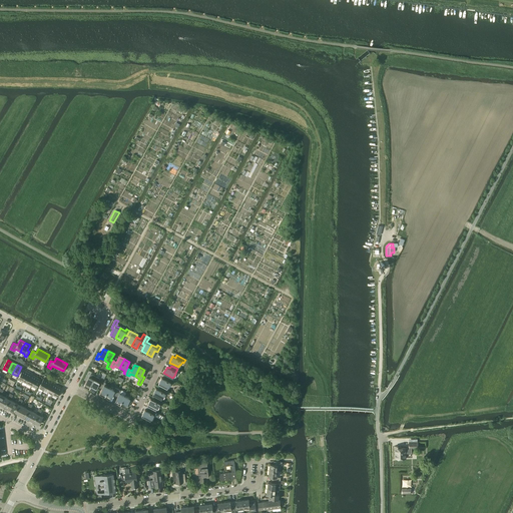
[(18,379),(22,381),(27,373),(22,370),(18,379)]
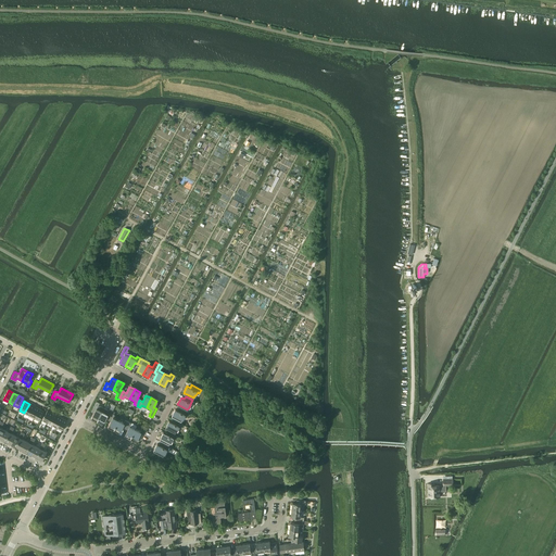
[(91,418),(97,420),(102,411),(103,407),(99,405),(99,403),(97,401),(91,409),(95,412),(91,418)]
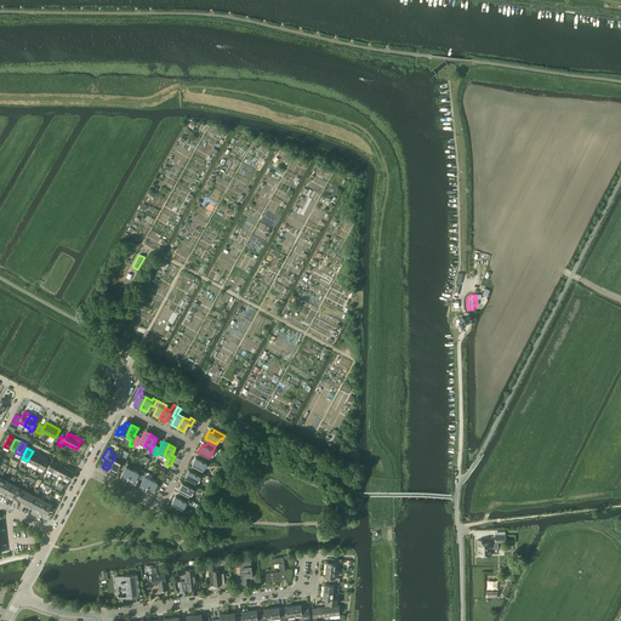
[(33,451),(27,461),(33,465),(38,454),(33,451)]
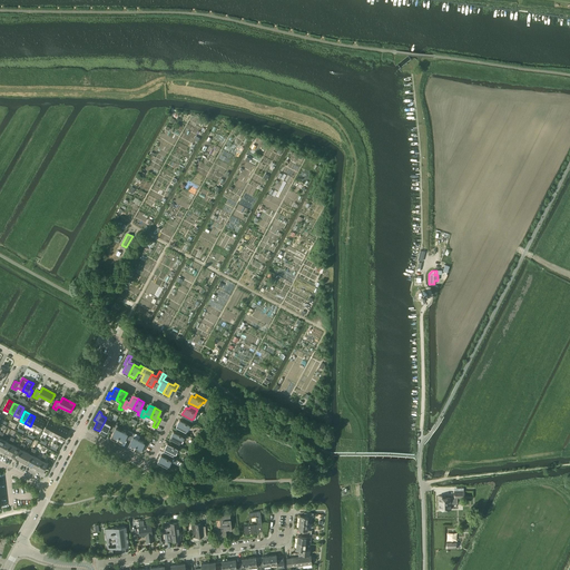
[(35,416),(30,426),(35,429),(40,419),(35,416)]
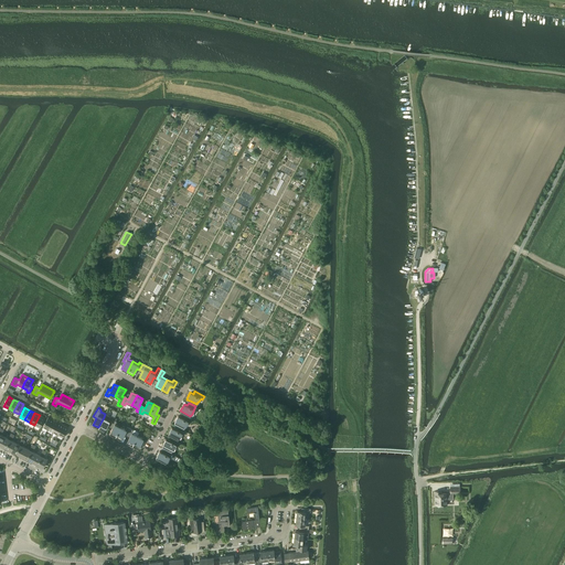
[(104,417),(98,427),(104,430),(107,424),(110,426),(115,417),(112,415),(110,417),(105,414),(104,417)]
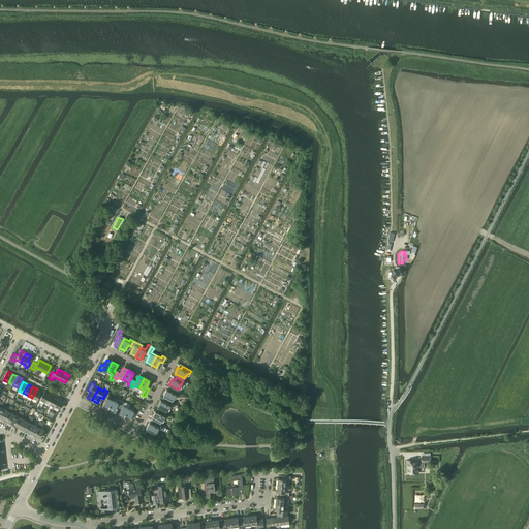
[(174,399),(177,395),(179,396),(180,393),(170,387),(169,391),(166,390),(163,396),(173,401),(174,398),(174,399)]
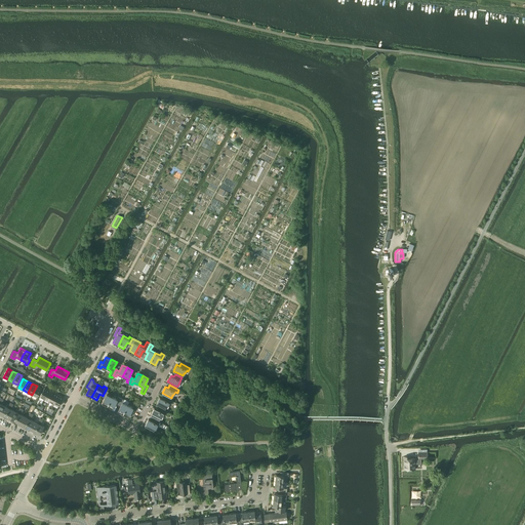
[(37,386),(32,395),(37,397),(42,389),(37,386)]
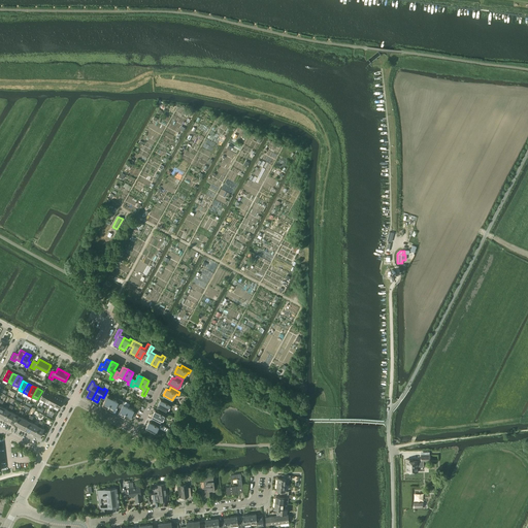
[(40,399),(44,401),(50,392),(44,390),(40,399)]
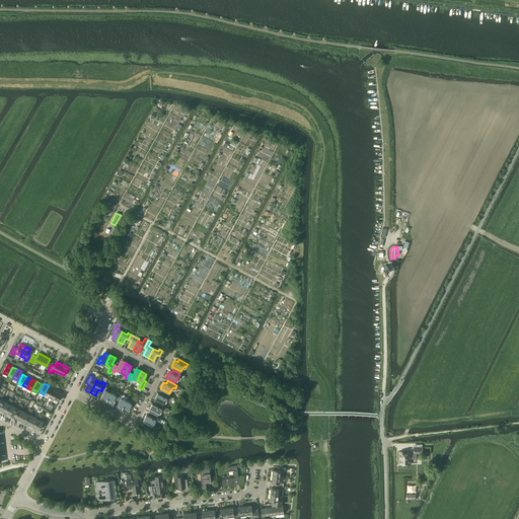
[(100,398),(105,401),(110,391),(106,389),(107,387),(106,387),(107,384),(105,383),(101,391),(103,392),(100,398)]
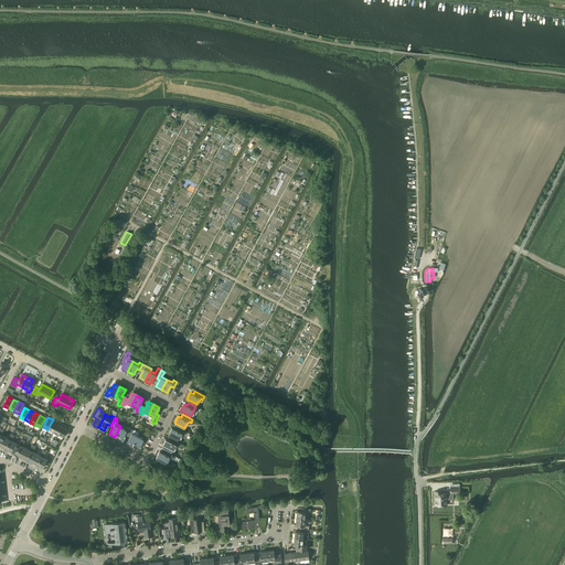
[(53,419),(48,429),(53,432),(57,423),(53,419)]
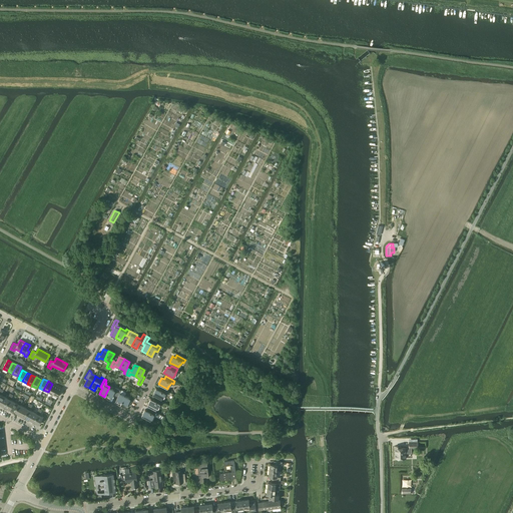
[(52,384),(48,392),(52,395),(57,386),(52,384)]
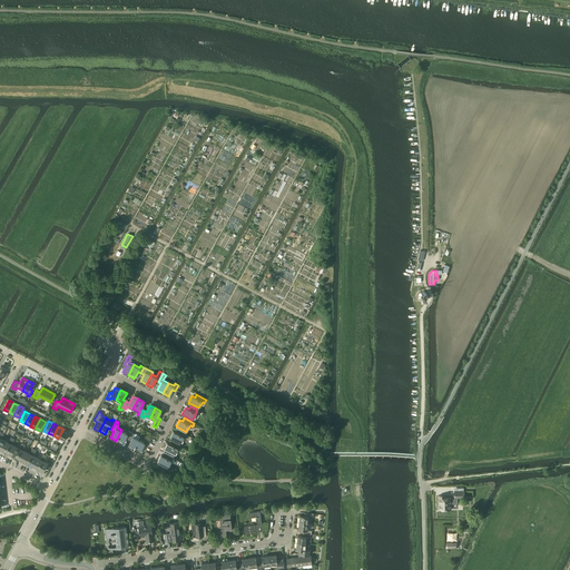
[(64,429),(58,439),(64,441),(69,431),(64,429)]
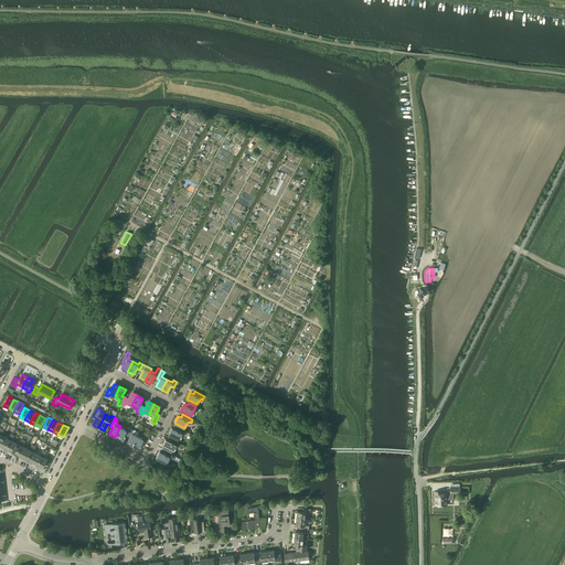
[(120,426),(115,437),(120,439),(125,433),(127,435),(130,428),(127,427),(126,429),(120,426)]
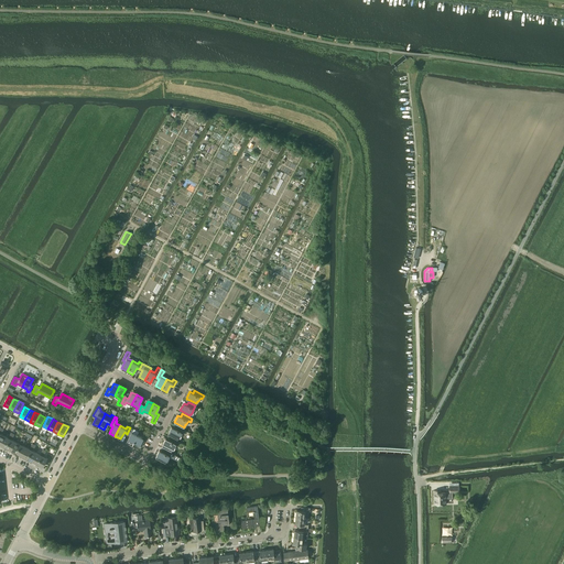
[(180,436),(182,433),(184,434),(185,431),(183,429),(175,425),(174,427),(172,426),(167,434),(177,438),(179,436),(180,436)]
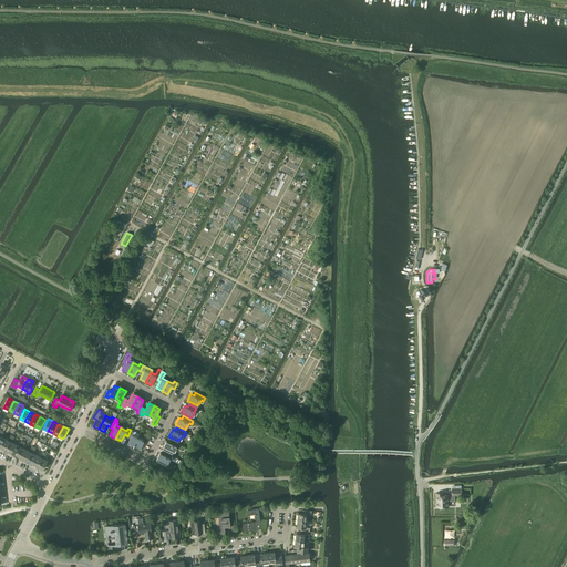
[(127,444),(133,447),(138,436),(133,434),(134,432),(131,430),(127,436),(131,437),(127,444)]
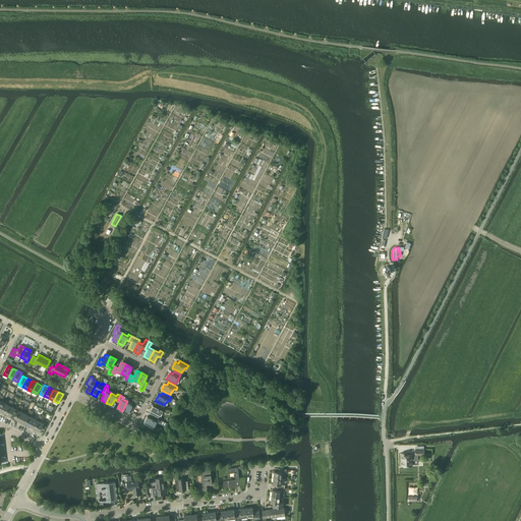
[(127,401),(122,411),(127,413),(130,407),(133,409),(137,401),(134,399),(131,404),(127,401)]
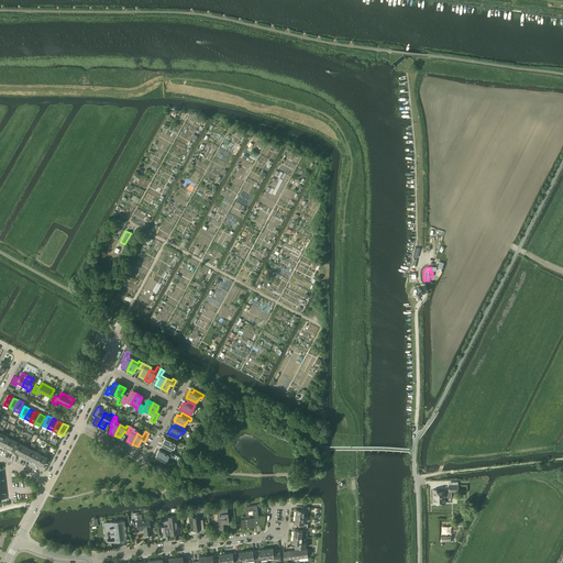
[(11,437),(6,446),(11,449),(15,440),(12,439),(13,435),(10,433),(9,435),(11,437)]
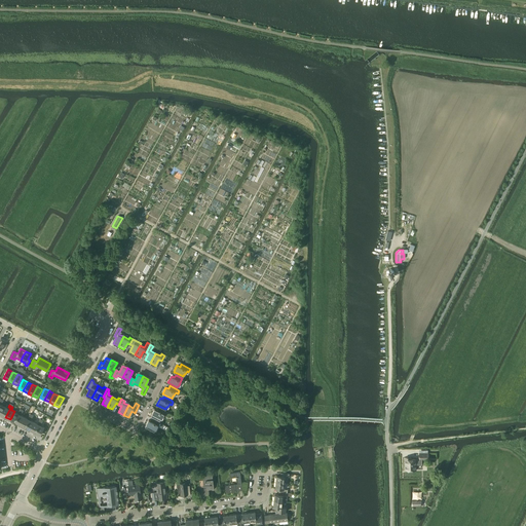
[(4,406),(0,414),(5,417),(10,408),(8,407),(7,408),(4,406)]
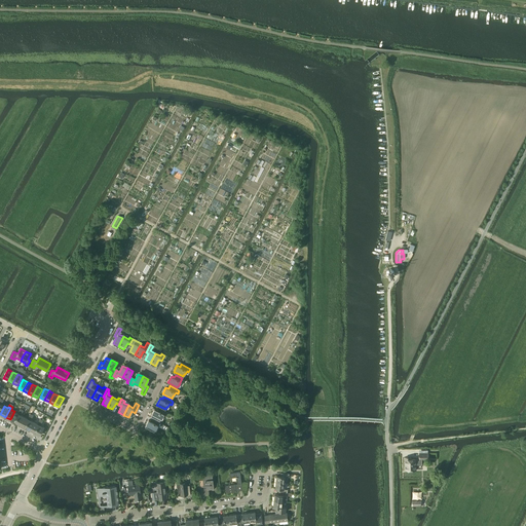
[(151,415),(155,417),(155,418),(158,420),(158,419),(160,420),(161,418),(163,414),(165,415),(167,412),(164,411),(158,407),(157,410),(154,409),(152,413),(151,415)]
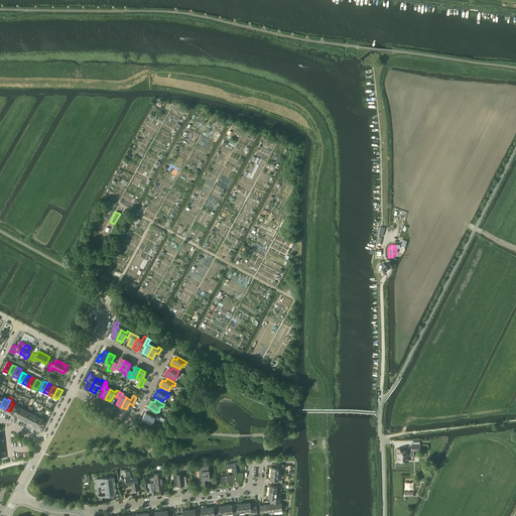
[(14,403),(10,411),(15,414),(19,405),(21,406),(22,404),(19,402),(17,405),(14,403)]
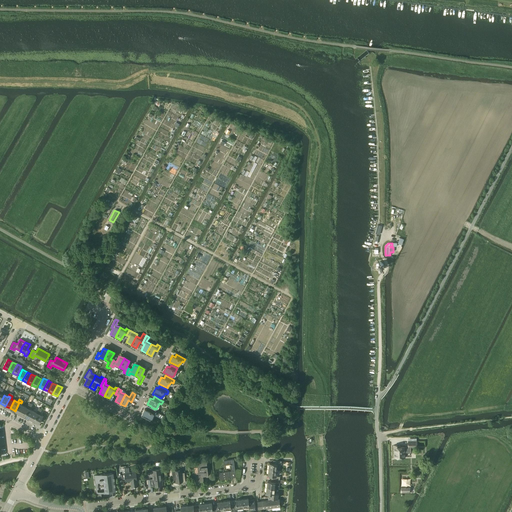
[(19,402),(15,411),(19,413),(23,405),(20,404),(21,403),(19,402)]
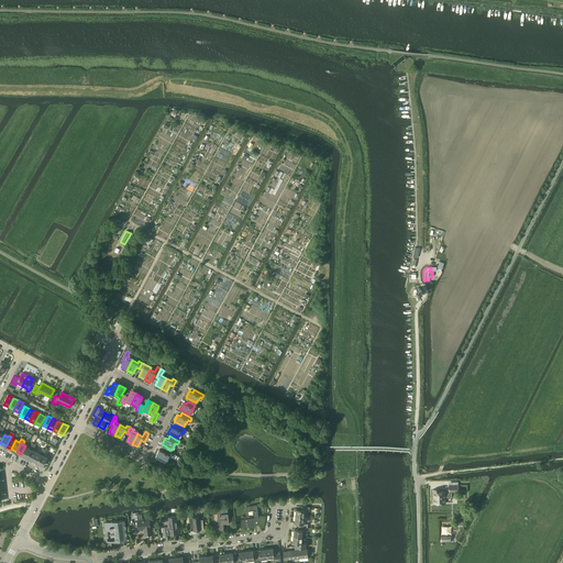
[(25,445),(21,454),(26,457),(31,450),(32,448),(33,449),(34,446),(31,444),(30,448),(25,445)]
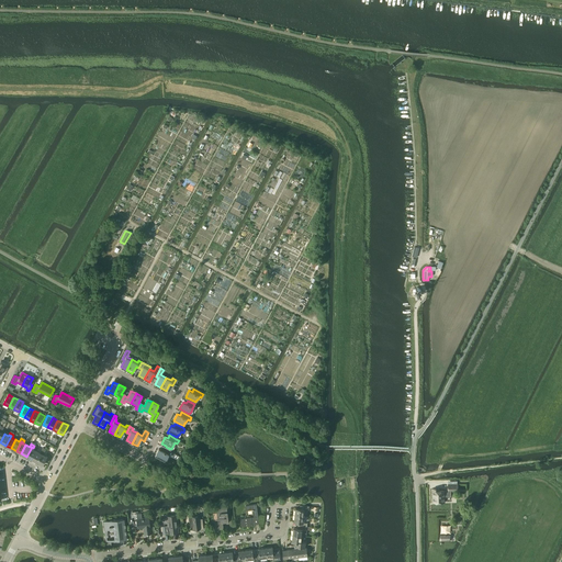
[(31,449),(26,457),(32,459),(36,451),(33,449),(33,448),(32,447),(31,449)]
